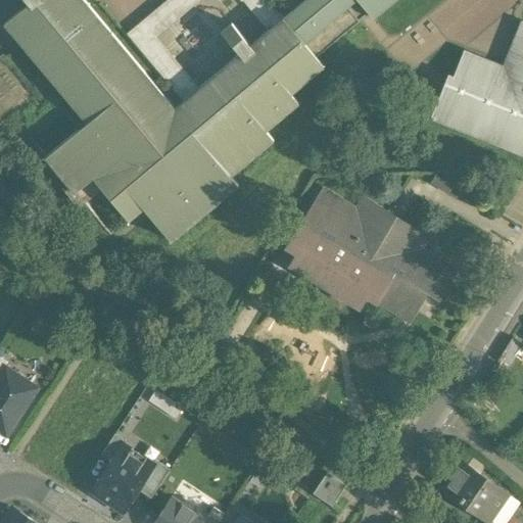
[(174,108),(83,0),(24,0),(27,3),(2,24),(86,123),(44,157),(74,193),(92,178),(127,221),(142,208),(171,242),(237,186),(230,178),(274,141),(266,132),(298,104),(291,95),(324,67),(317,58),(369,14),(374,19),(396,0),(284,0),(292,9),(282,17),(268,30),(249,45),(231,24),(221,32),(239,53),(197,88),(183,100),(174,108)]
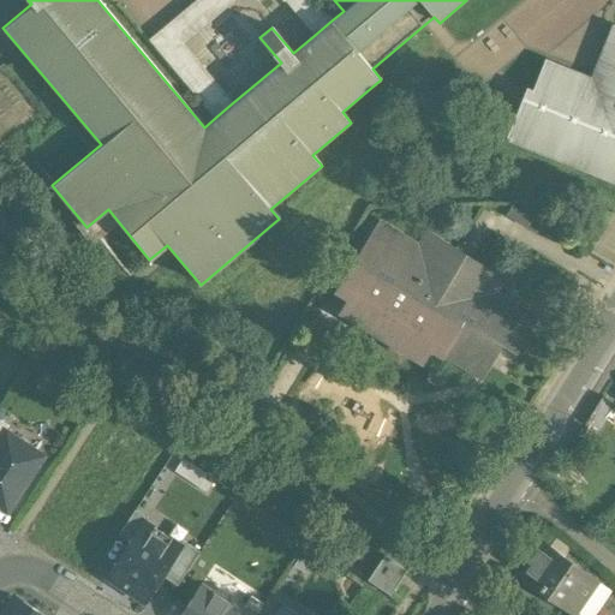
[(232,103),(181,43),(232,0),(285,0),(315,35),(332,21),(315,0),(195,0),(149,40),(215,118),(232,103)]
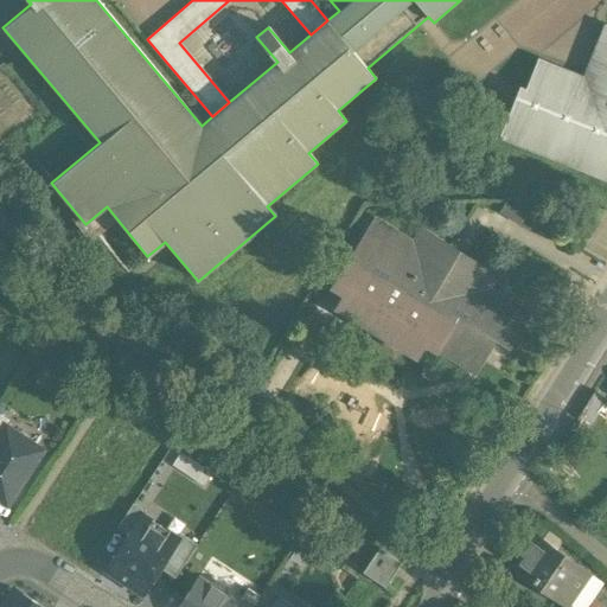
[(606,29),(585,81),(538,63),(528,94),(522,91),(503,138),(606,178),(606,29)]
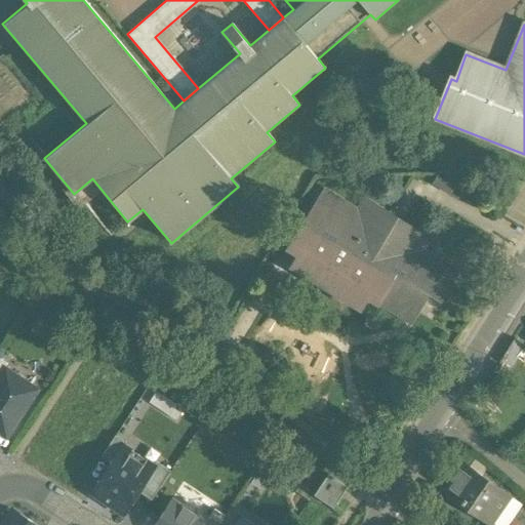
[(372,212),(362,206),(358,212),(323,190),(306,217),(313,221),(310,226),(304,221),(290,243),(301,250),(292,265),(320,282),(323,278),(337,287),(335,290),(364,309),(373,292),(401,310),(407,299),(422,309),(432,293),(444,301),(458,279),(444,270),(446,267),(420,250),(423,244),(413,238),(415,235),(374,210),(372,212)]
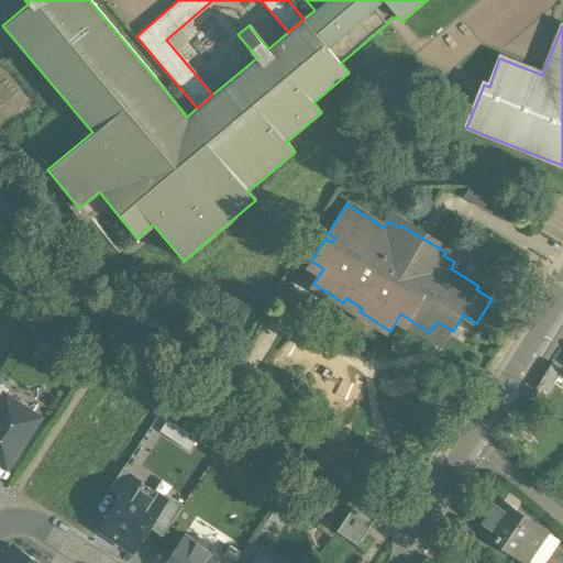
[(19,405),(6,396),(0,404),(0,464),(7,470),(39,421),(18,407),(19,405)]
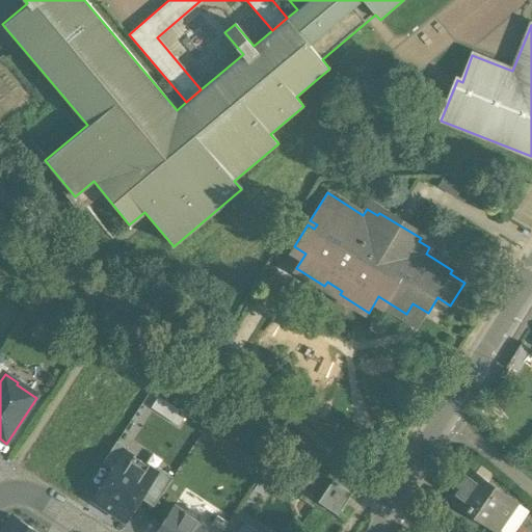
[(369,430),(354,432),(356,446),(370,444),(369,430)]
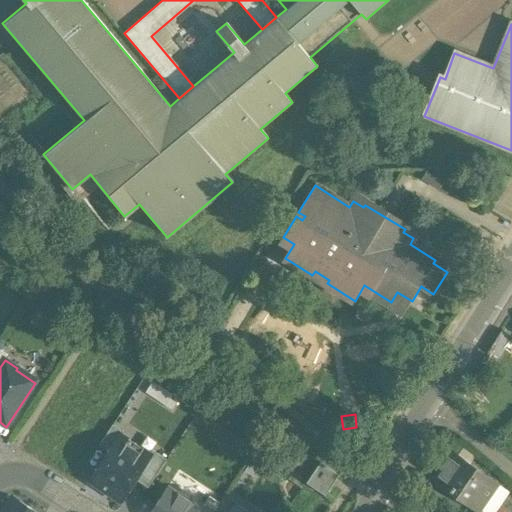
[(99,447),(109,453),(121,435),(123,432),(113,425),(99,447)]
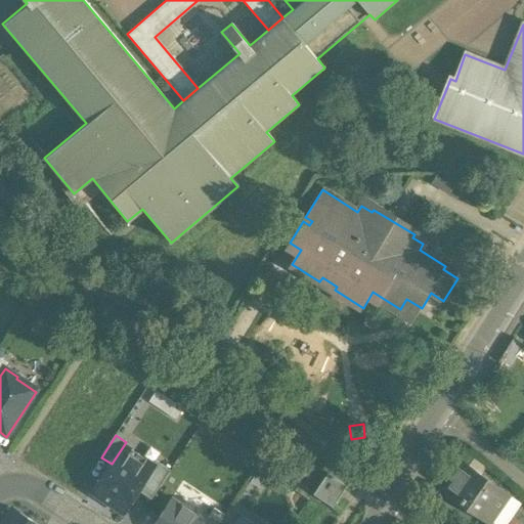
[(124,445),(112,464),(92,493),(123,513),(137,491),(155,466),(154,465),(124,445)]
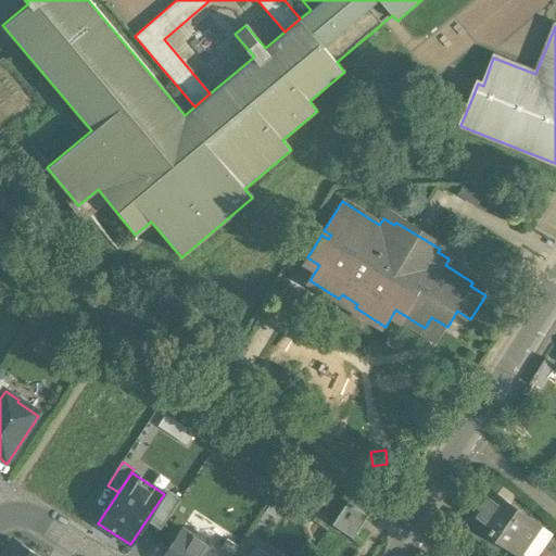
[(164,494),(146,521),(160,531),(180,500),(165,490),(163,493),(164,494)]
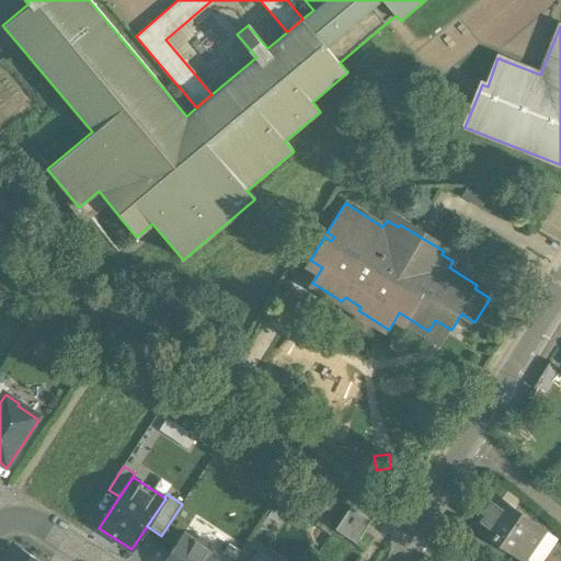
[(540,539),(512,519),(515,514),(495,500),(474,528),(521,560),(541,560),(554,542),(540,531),(539,534),(542,536),(540,539)]
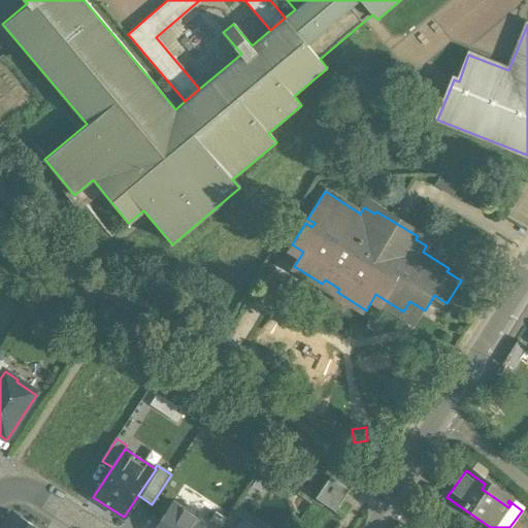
[(329,476),(315,497),(334,510),(349,490),(329,476)]
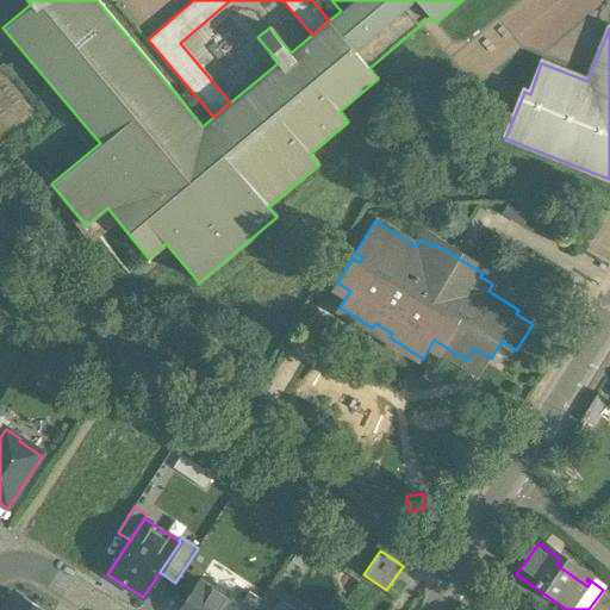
[(212,589),(199,580),(179,609),(236,609),(238,607),(225,598),(226,591),(218,586),(212,589)]
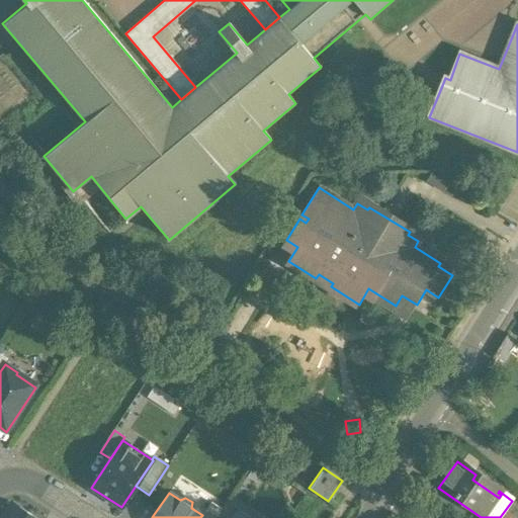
[(210,503),(202,515),(200,517),(216,517),(222,510),(210,503)]
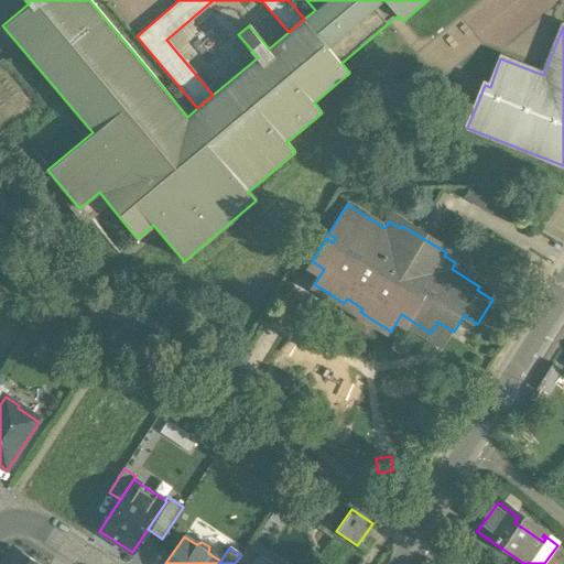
[(36,563),(13,549),(2,563),(36,563)]
